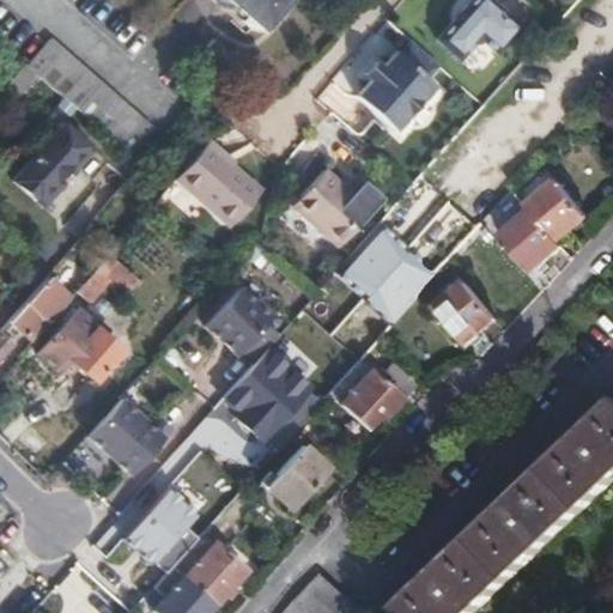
[(220,0),(254,28),(278,0),(220,0)]
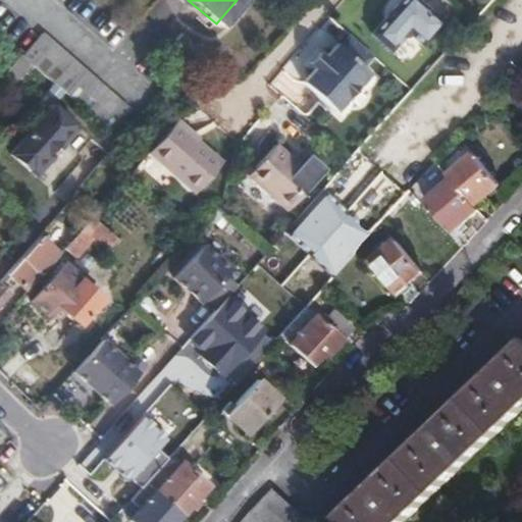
[(448,29),(415,0),(411,0),(376,40),(396,57),(412,38),(427,51),(448,29)]
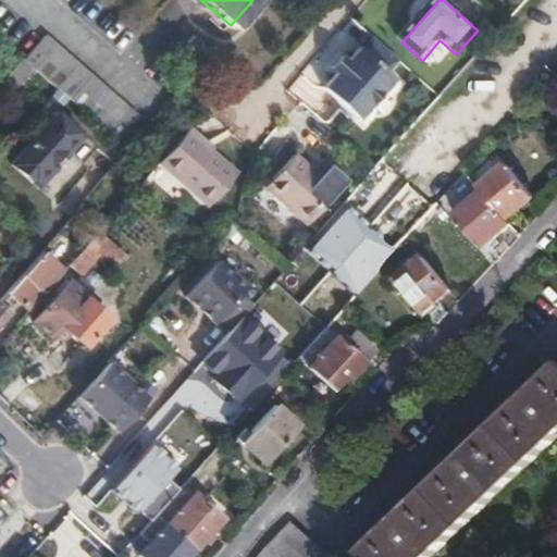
[(318,62),(306,75),(341,104),(376,64),(370,58),(381,46),(356,24),(345,36),(342,34),(331,47),(318,62)]
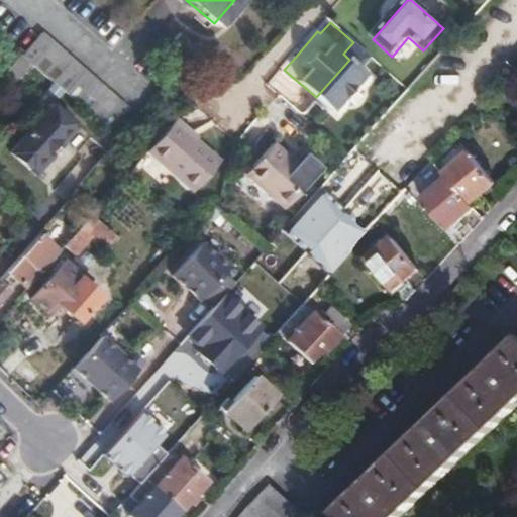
[(34,65),(55,82),(88,111),(109,131),(111,128),(127,109),(73,60),(42,33),(23,55),(34,65)]
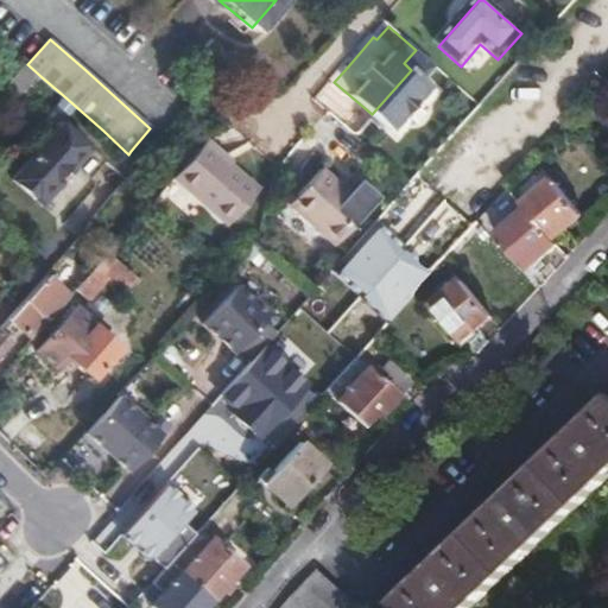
[(341,63),(347,68),(361,51),(355,45),(341,63)]
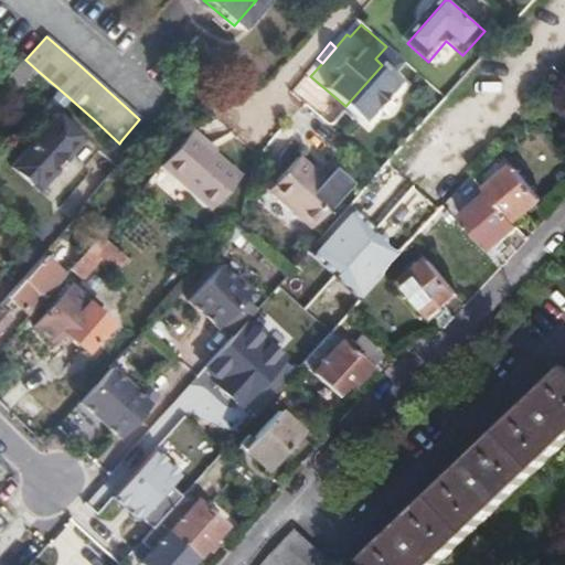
[(24,59),(7,77),(20,89),(38,71),(25,60),(24,59)]
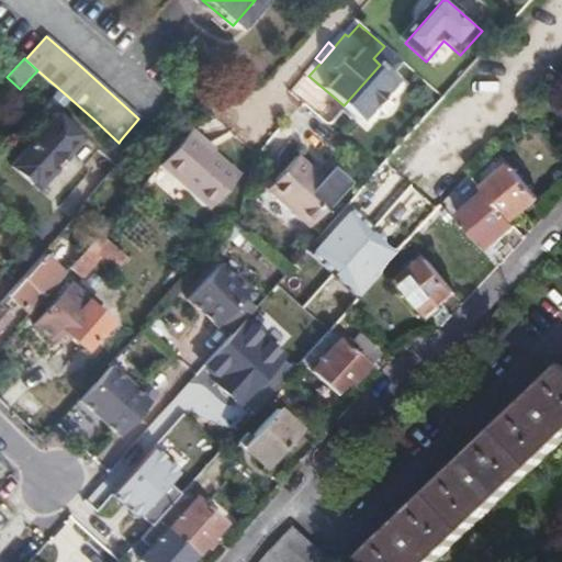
[(10,170),(37,194),(48,182),(44,179),(67,154),(70,157),(86,141),(58,116),(10,170)]
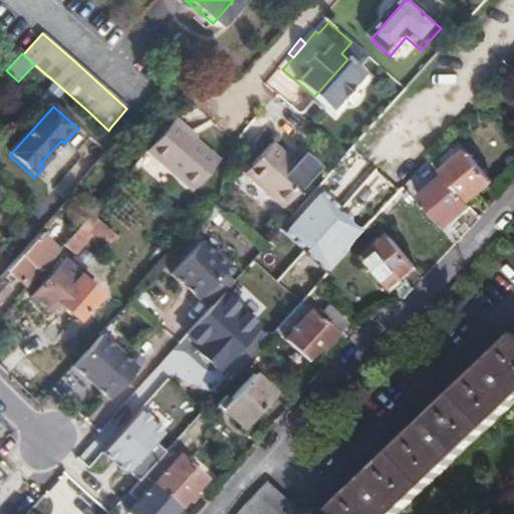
[(108,131),(87,110),(82,116),(103,136),(108,131)]
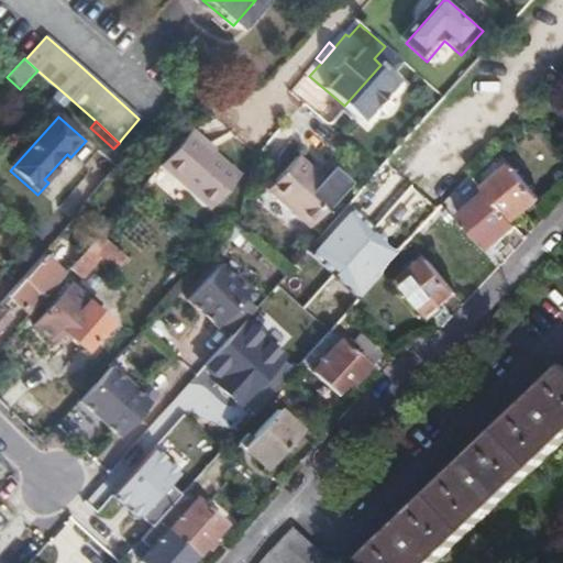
[(191,131),(163,163),(212,207),(242,174),(191,131)]
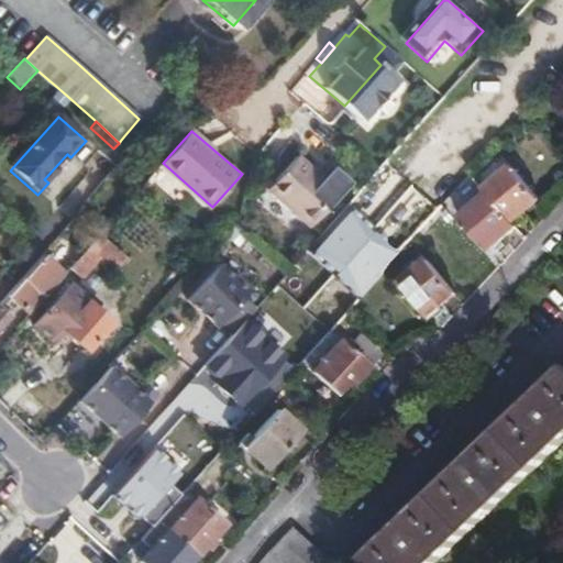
[(97,154),(85,167),(89,172),(58,203),(72,216),(114,169),(97,154)]
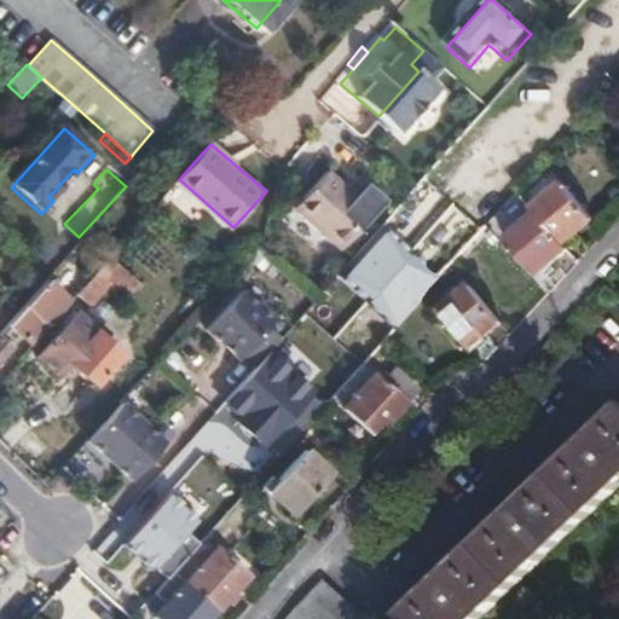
[(343,190),(328,175),(316,187),(298,207),(342,250),(387,203),(369,185),(354,200),(343,190)]
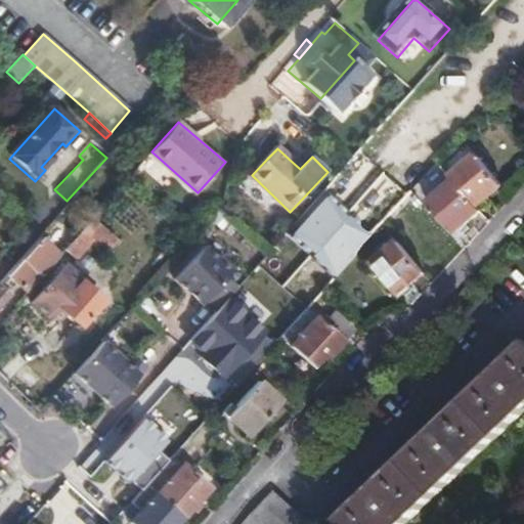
[(344,179),(352,190),(381,171),(374,160),(344,179)]
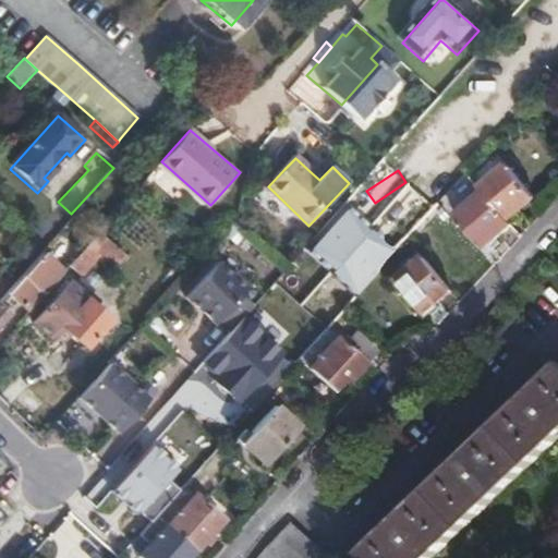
[(509,226),(481,193),(455,215),(482,247),(509,226)]
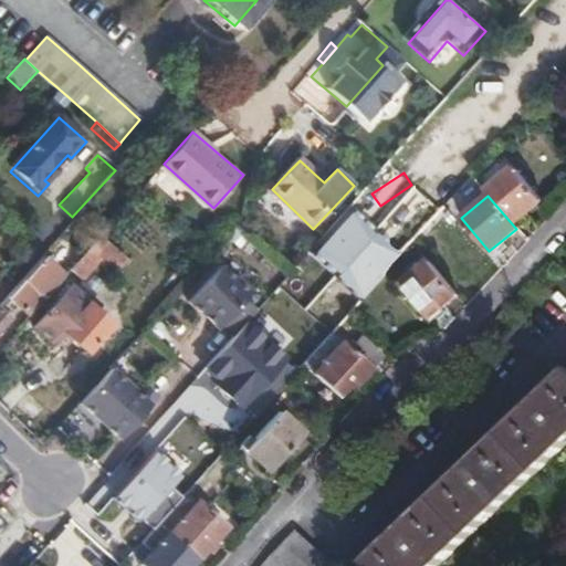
[(338,275),(370,226),(344,208),(312,258),(338,275)]
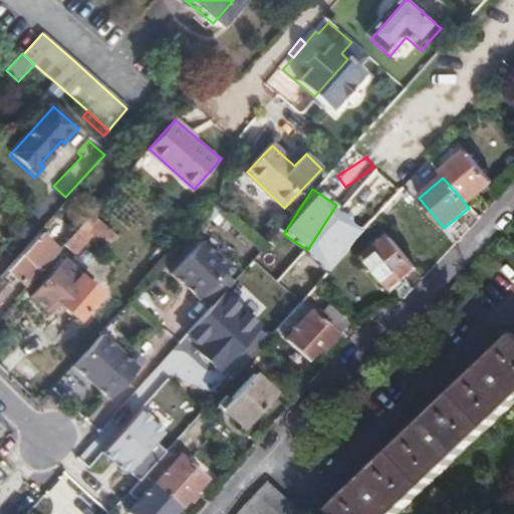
[(92,213),(66,243),(77,253),(90,239),(102,249),(116,234),(92,213)]
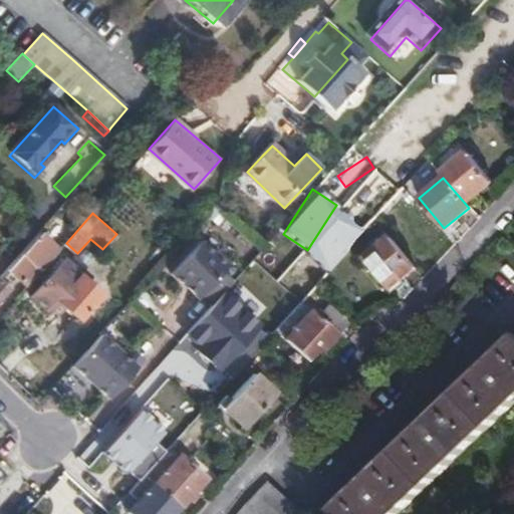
[(6,269),(25,287),(59,250),(39,232),(6,269)]
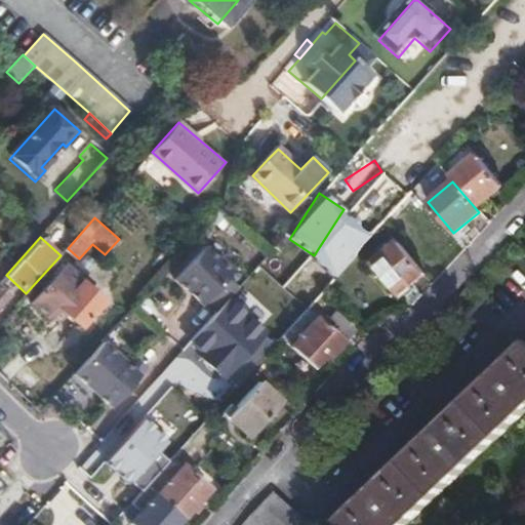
[(422,275),(398,244),(371,267),(397,297),(422,275)]
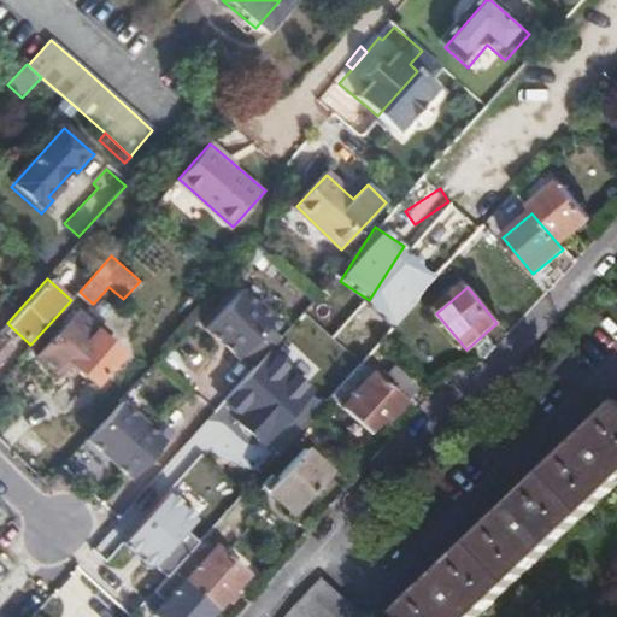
[(241,289),(206,329),(238,358),(242,353),(256,365),(280,339),(266,327),(274,319),(241,289)]
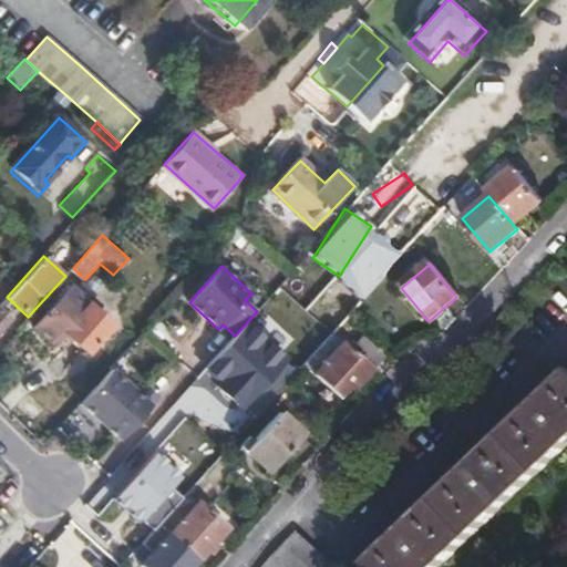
[(72,288),(37,327),(53,341),(63,330),(86,350),(112,322),(72,288)]
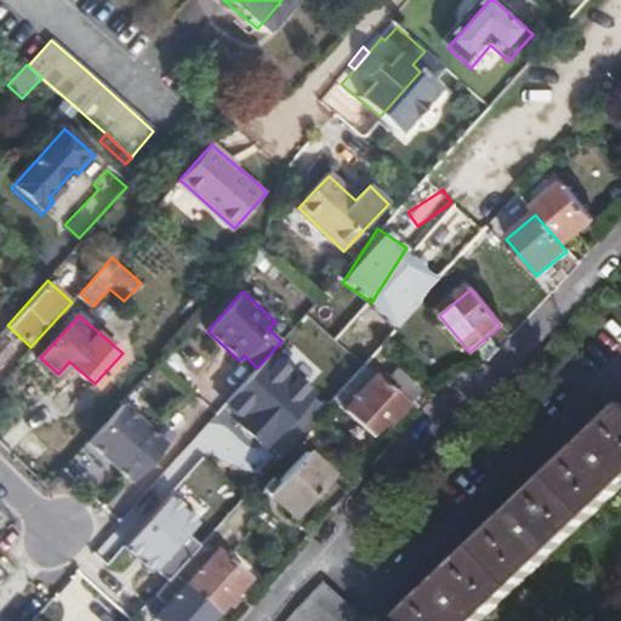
[(0,337),(0,366),(13,352),(0,337)]
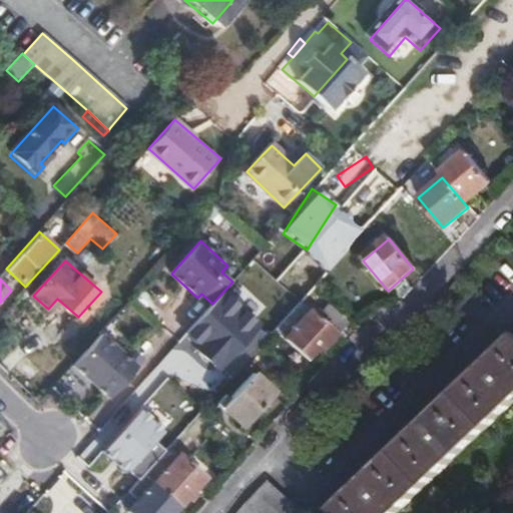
[(300,302),(274,332),(307,361),(333,332),(336,334),(345,324),(324,306),(315,315),(300,302)]
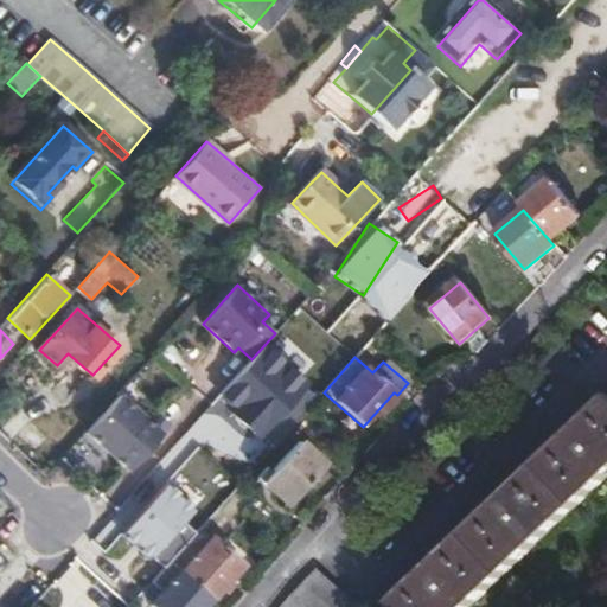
[(120,395),(88,432),(131,470),(170,425),(155,411),(147,420),(120,395)]
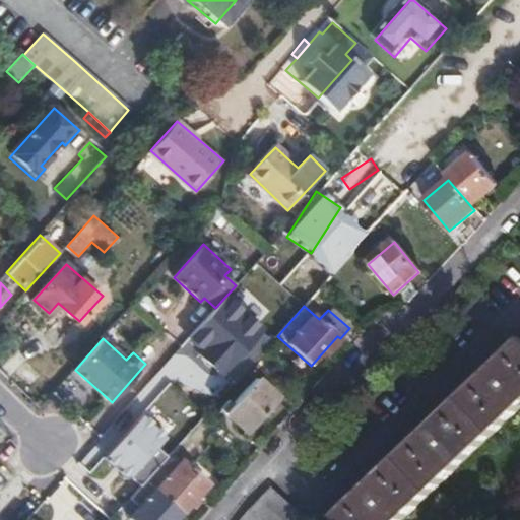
[(519,341),(519,340),(337,519),(404,519),(519,406),(519,341)]
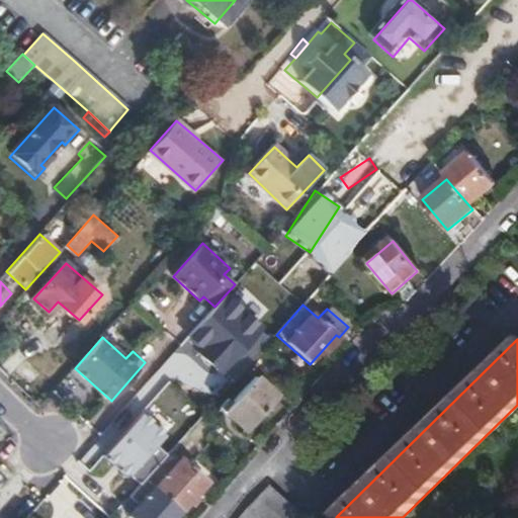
[(253,376),(222,410),(244,430),(274,395),(253,376)]
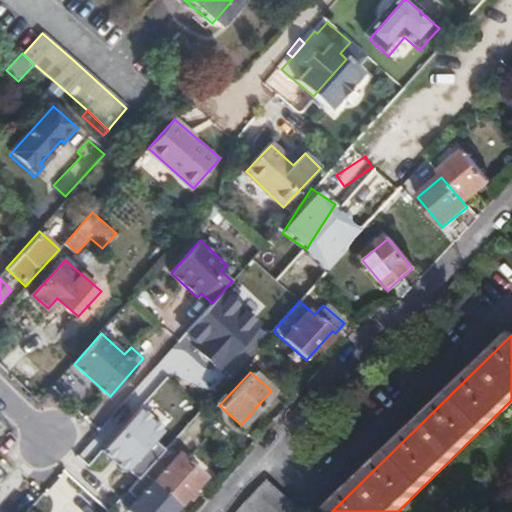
[(151,483),(175,504),(203,474),(178,452),(151,483)]
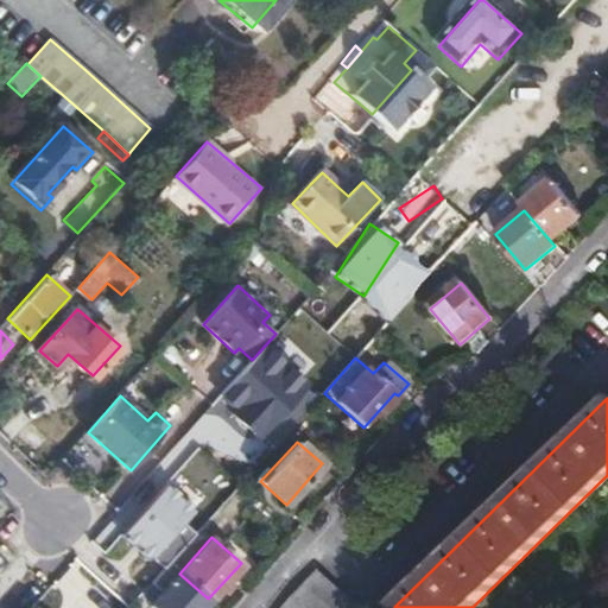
[(169,564),(149,587),(154,591),(147,602),(151,605),(149,607),(200,607),(208,599),(179,574),(169,564)]
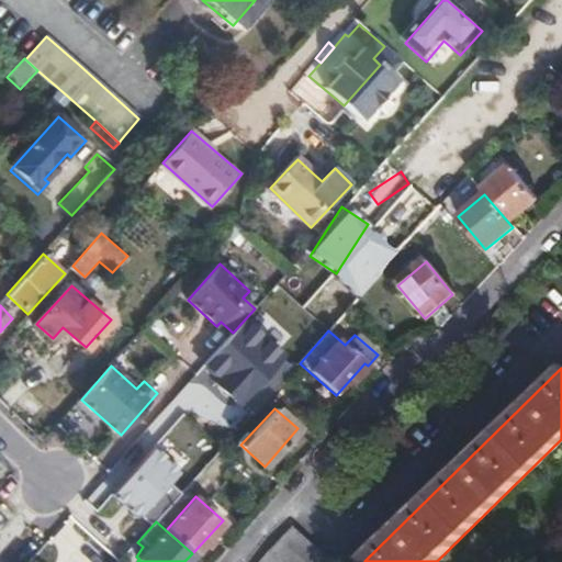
[(327,561),(291,529),(260,561),(327,561)]
